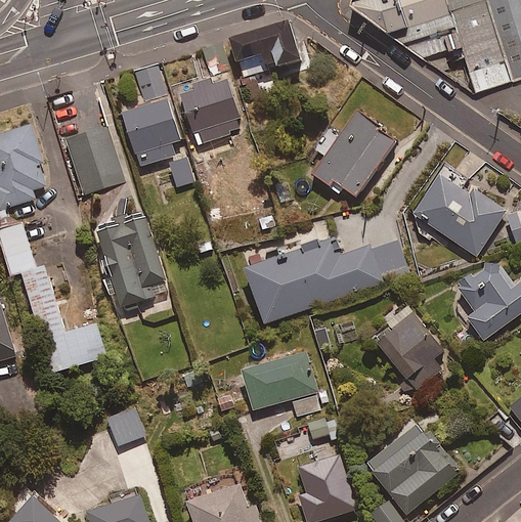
[(520,75),(520,0),(349,0),(348,3),(471,91),(520,75)]
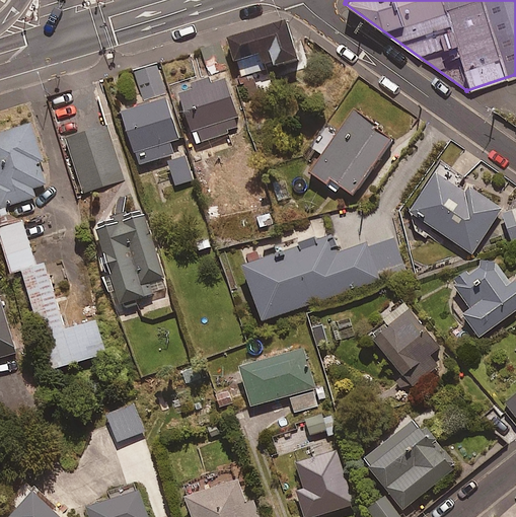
[(298,60),(287,23),(229,41),(240,78),(298,60)]
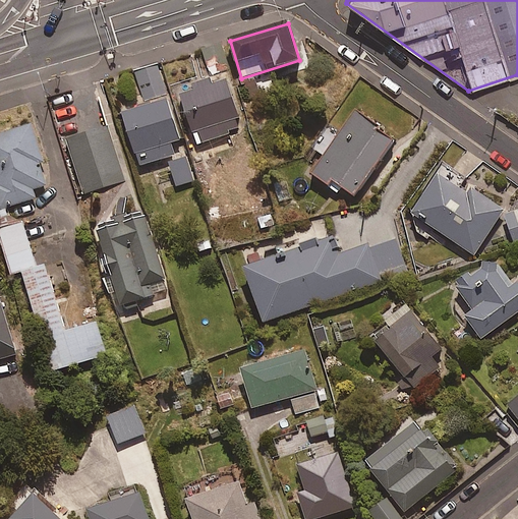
[(241,128),(227,80),(212,84),(210,80),(180,89),(194,141),(241,128)]
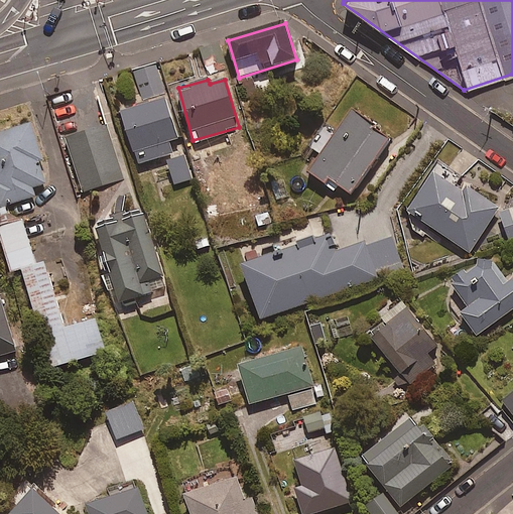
[(177,138),(164,100),(122,114),(138,163),(170,152),(167,141),(177,138)]
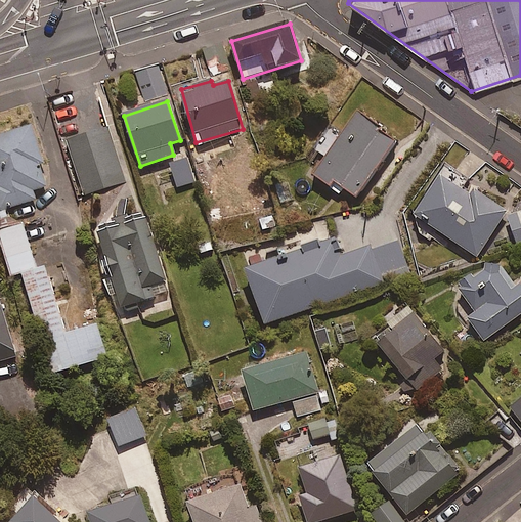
[(397,141),(360,114),(313,175),(338,193),(342,187),(355,198),(397,141)]
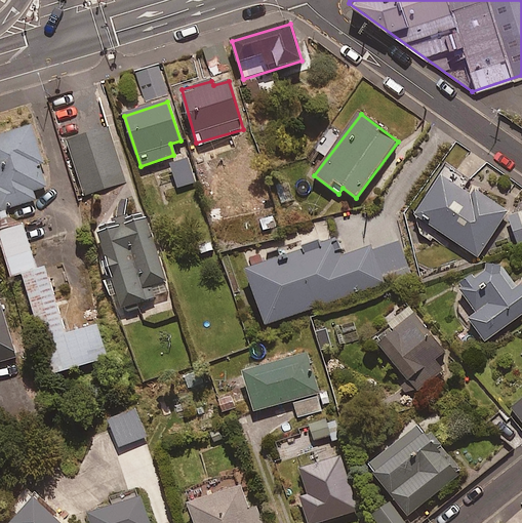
[(46,187),(33,124),(4,130),(6,136),(0,137),(0,208),(35,200),(33,190),(46,187)]
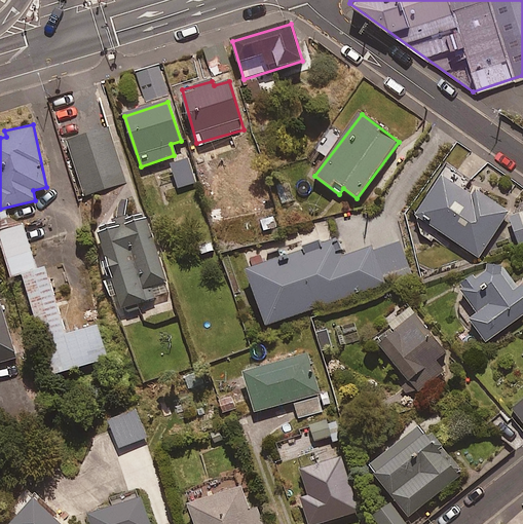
[(121,180),(105,128),(66,142),(83,192),(121,180)]
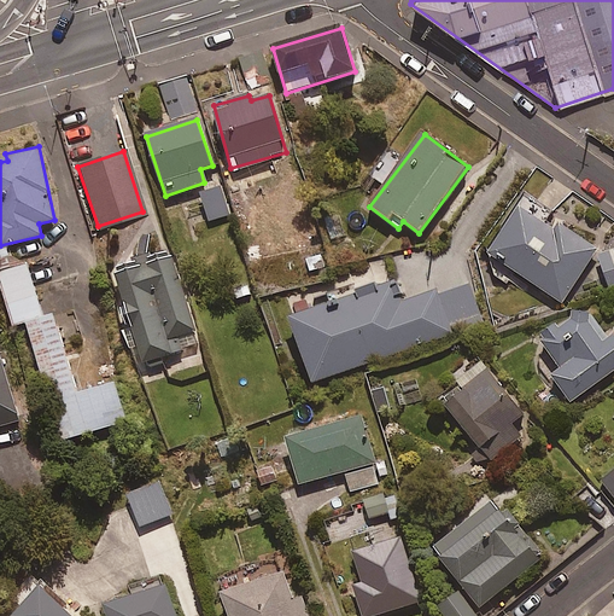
[(550,228),(520,208),(489,254),(560,303),(597,249),(556,221),(550,228)]
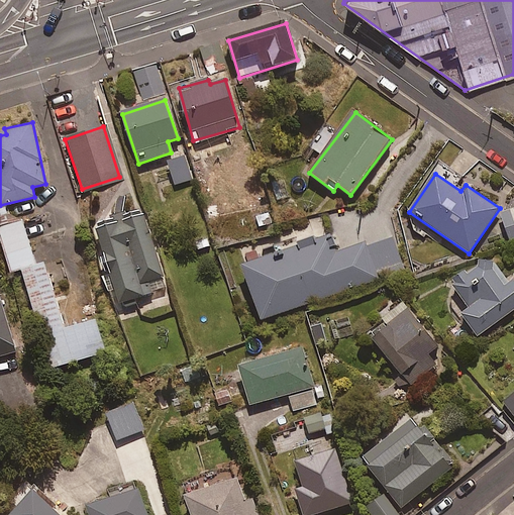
[(402,269),(378,202),(325,221),(329,233),(241,265),(262,319),(402,269)]
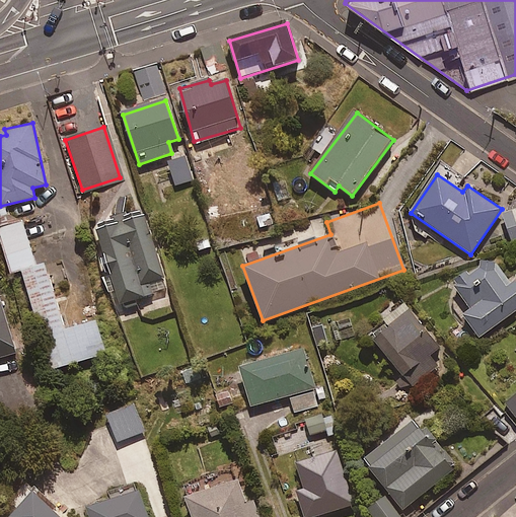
[(515,242),(515,210),(503,214),(511,244),(515,242)]
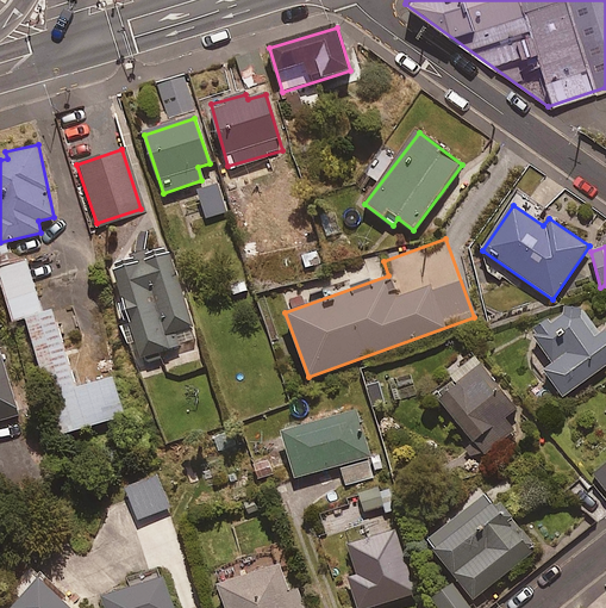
[(197,341),(170,256),(116,273),(142,358),(197,341)]
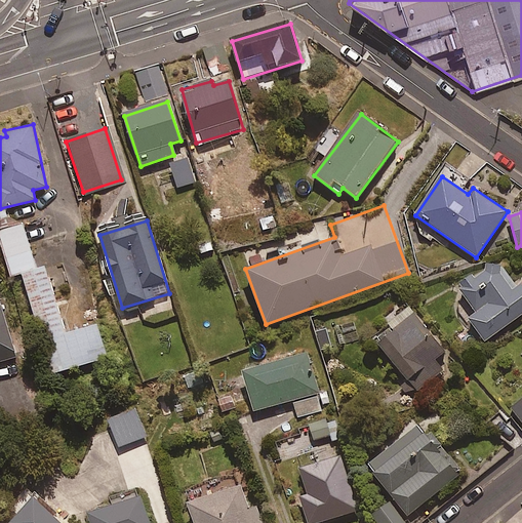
[(35,271),(23,226),(0,232),(0,243),(10,277),(22,274),(50,373),(105,358),(95,324),(64,333),(45,268),(35,271)]
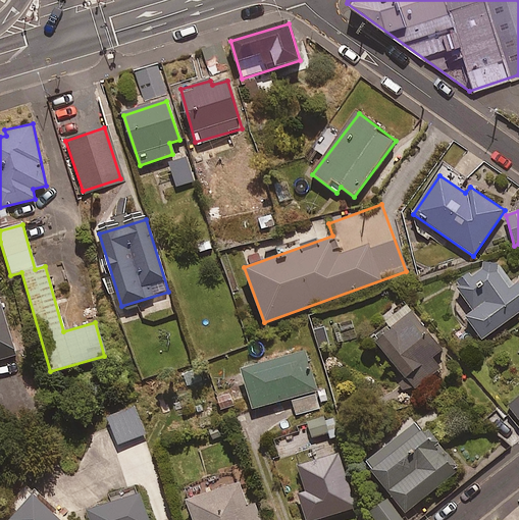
[(512,288),(494,262),(458,288),(472,308),(463,314),(481,340),(518,312),(518,283),(518,282),(512,288)]
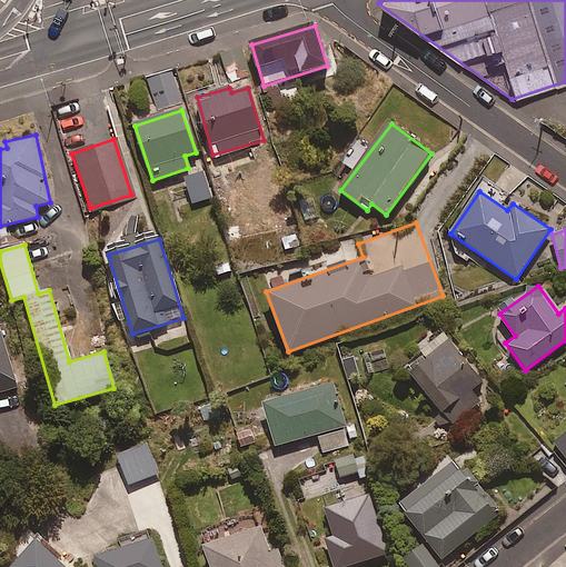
[(482,381),(438,326),(415,345),(425,357),(407,370),(449,424),(478,400),(469,390),(482,381)]
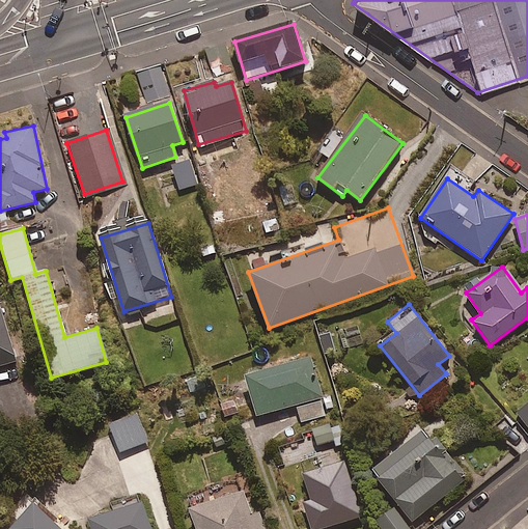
[(0,364),(15,360),(0,310),(0,364)]
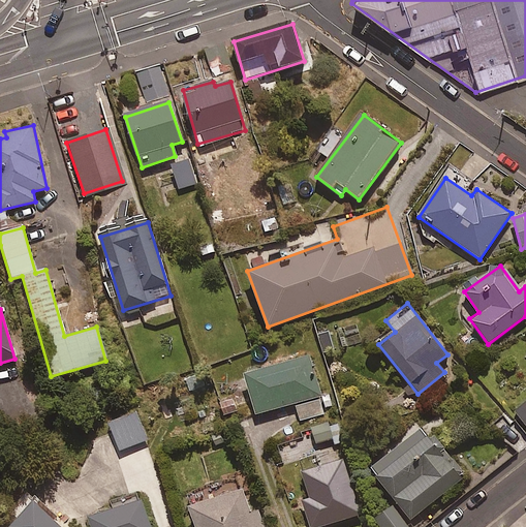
[(319,395),(308,358),(246,376),(257,413),(319,395)]
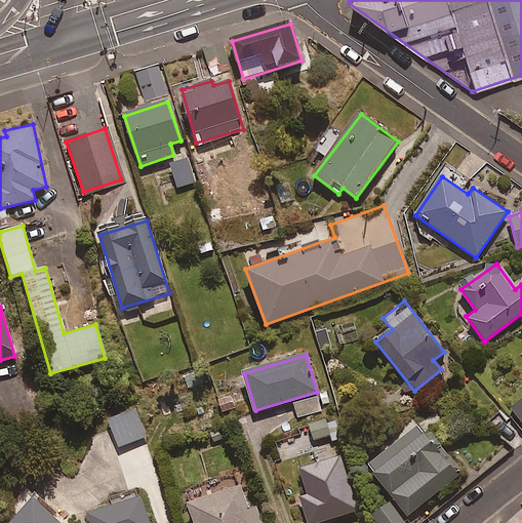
[(521,402),(512,410),(521,424),(521,402)]
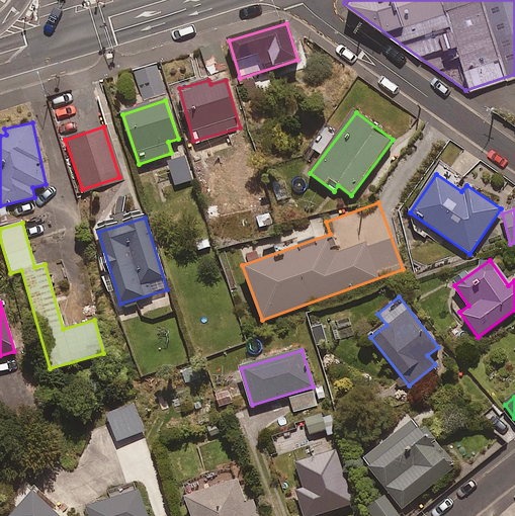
[(132,400),(102,410),(113,440),(143,429),(132,400)]
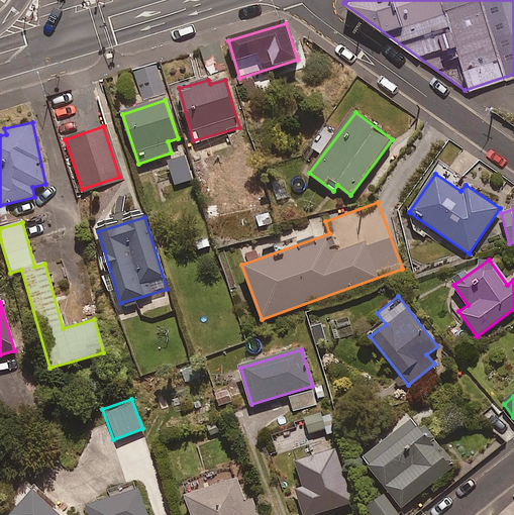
[(335,428),(322,408),(300,423),(308,435),(323,426),(327,433),(335,428)]
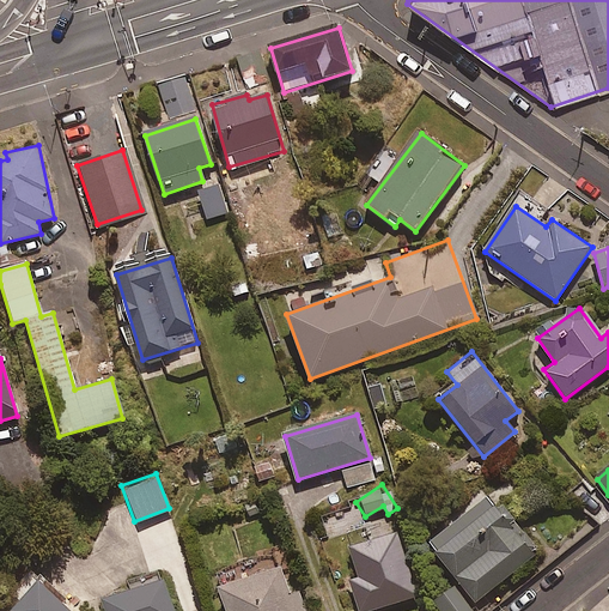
[(536,555),(491,498),(431,546),(475,603),(536,555)]
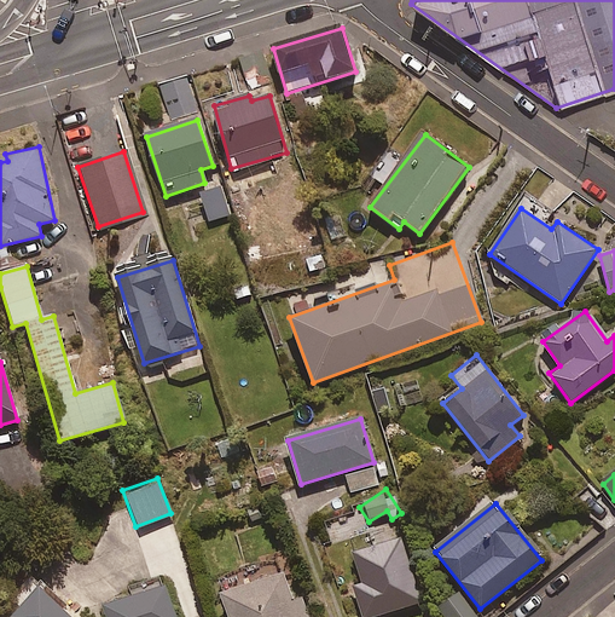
[(370,616),(419,601),(399,537),(352,553),(361,583),(350,587),(359,616),(370,616)]
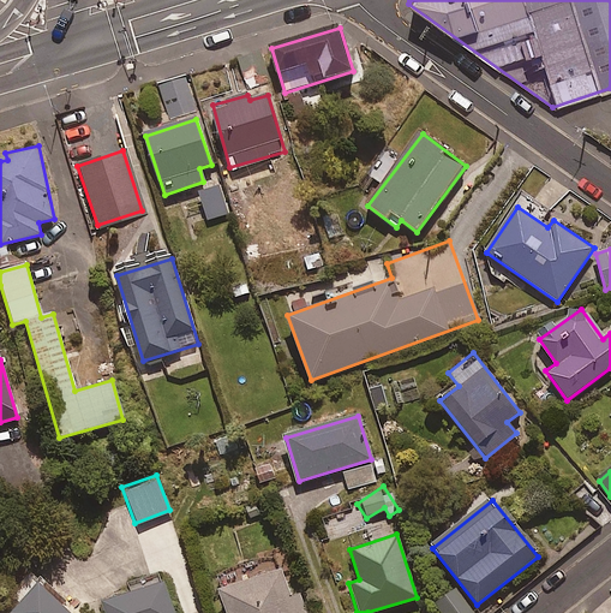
[(304,612),(298,595),(291,597),(282,570),(222,590),(229,612),(304,612)]
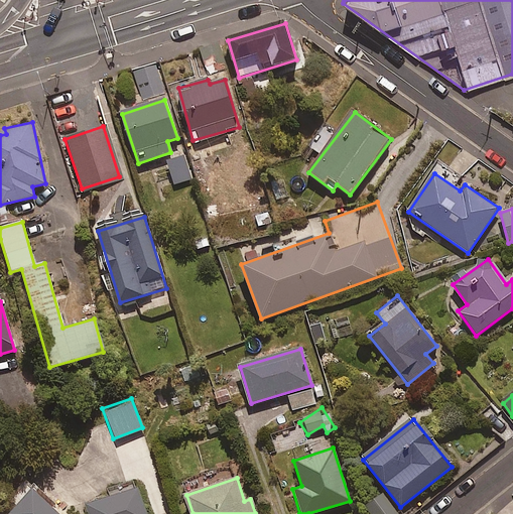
[(57,513),(45,502),(48,499),(27,479),(11,495),(21,505),(12,513),(57,513)]
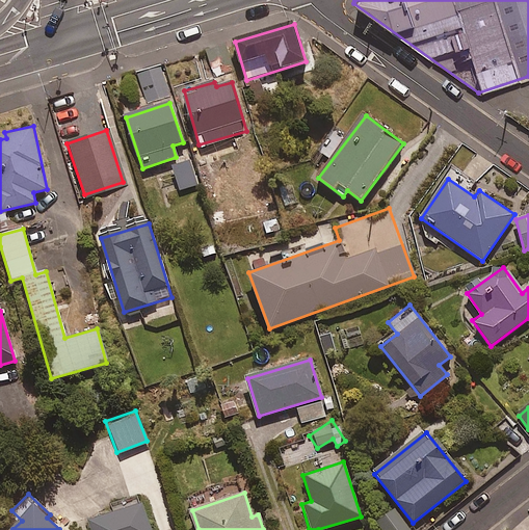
[(149,529),(140,501),(87,519),(90,529),(149,529)]
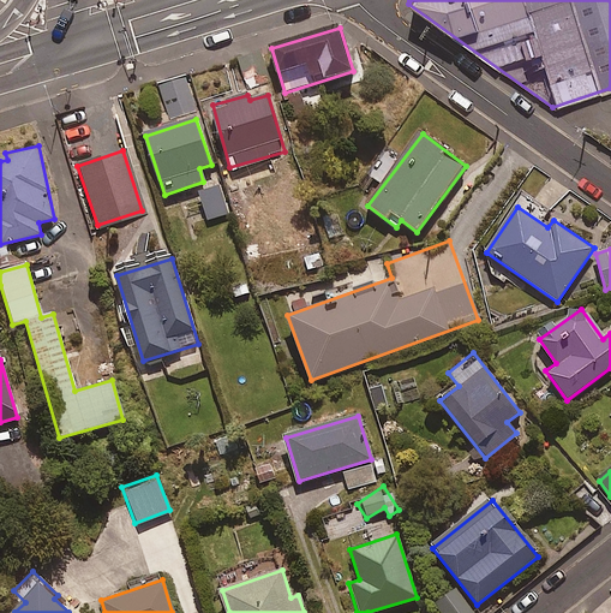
[(474,612),(457,591),(437,607),(441,612),(474,612)]
